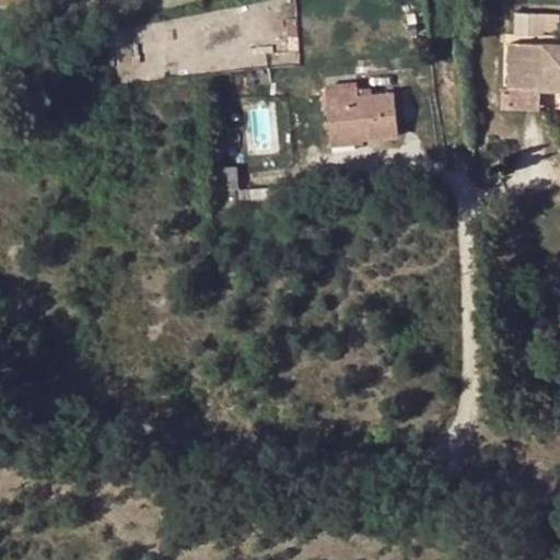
[(544,34),(545,12),(515,13),(514,34),(544,34)]
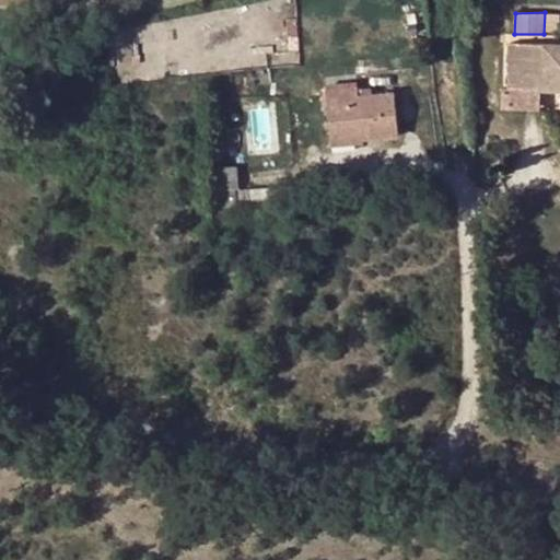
[(98,58),(97,43),(81,45),(83,61),(98,58)]
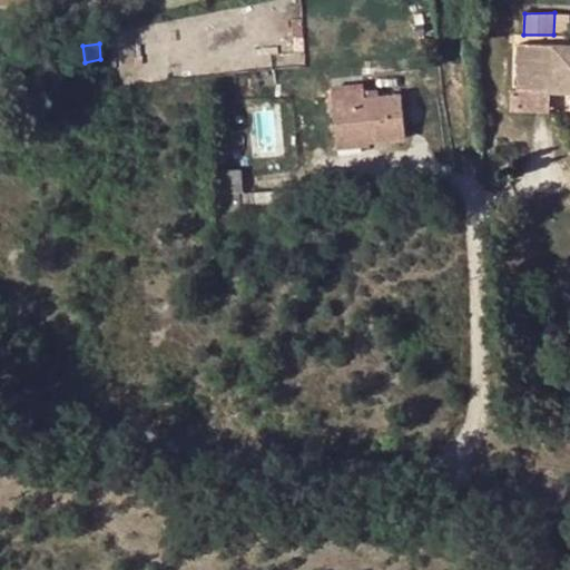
[(569,89),(569,45),(519,43),(517,88),(551,89),(569,89)]
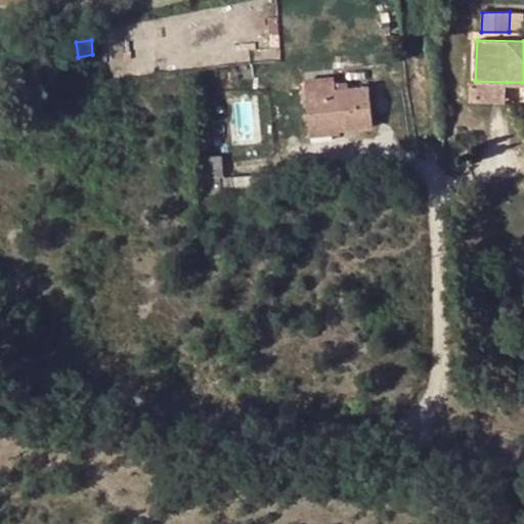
[(506,102),(507,82),(475,81),(475,82),(470,82),(469,101),(506,102)]
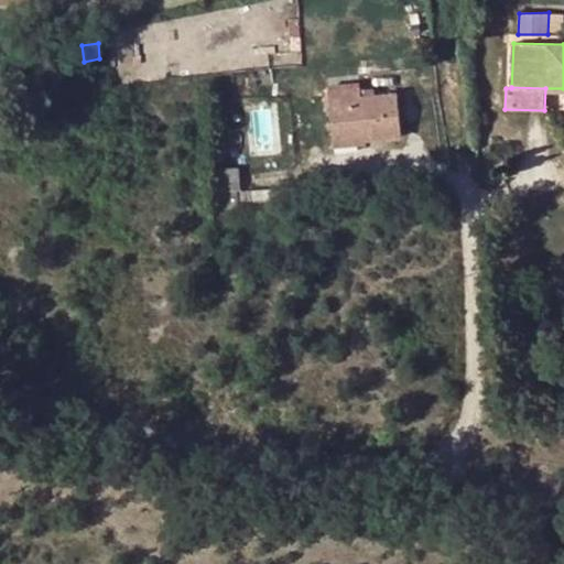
[(360,90),(361,101),(375,99),(373,89),(360,90)]
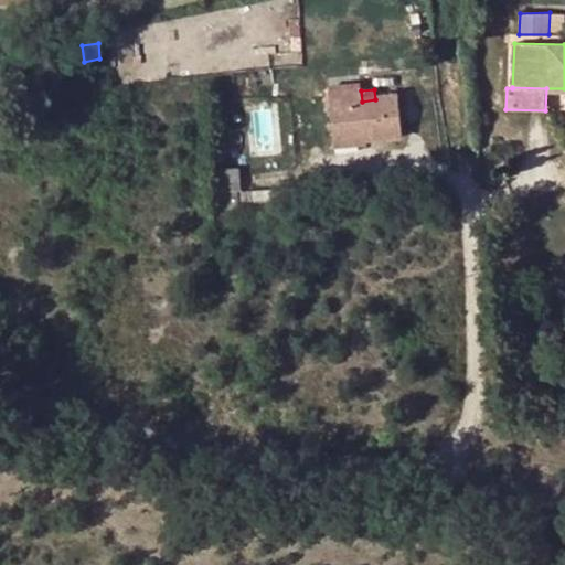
[(361,91),(329,95),(334,141),(365,138),(366,142),(402,139),(397,97),(375,99),(362,102),(361,91)]
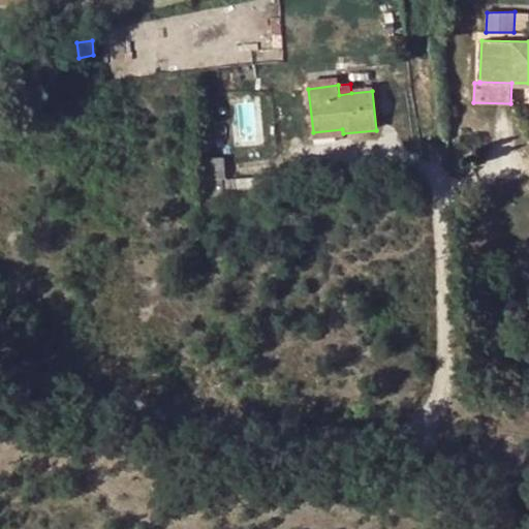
[(343,133),(342,129),(313,132),(314,141),(344,137),(343,133)]
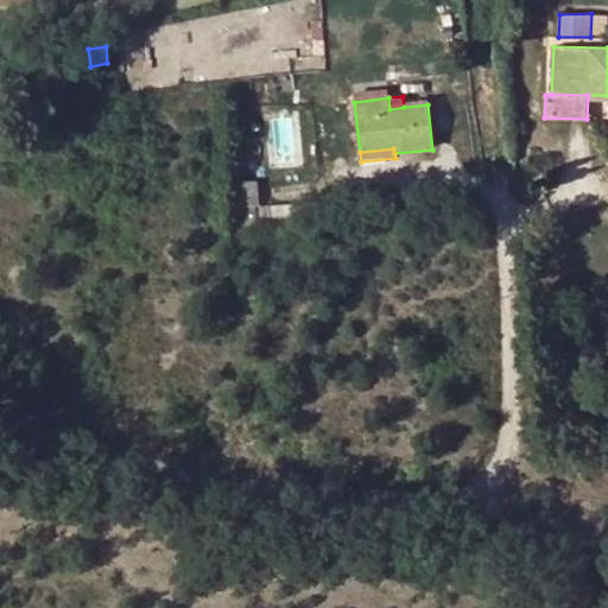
[(229,189),(230,211),(255,209),(254,188),(229,189)]
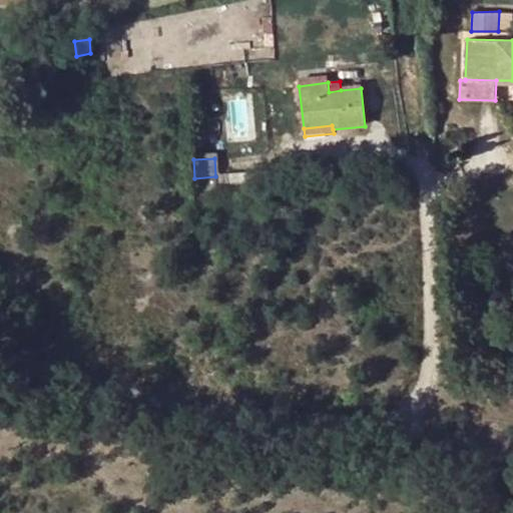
[(269,188),(269,173),(240,174),(215,176),(217,191),(254,189),(269,188)]
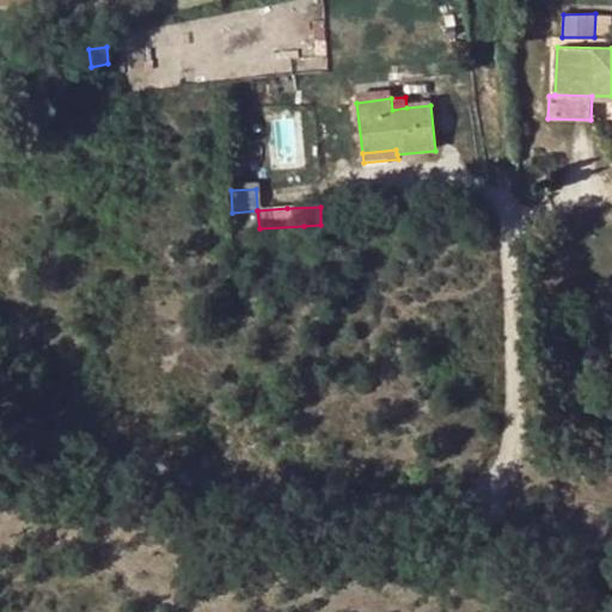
[(232,213),(233,231),(259,228),(257,210),(232,213)]
